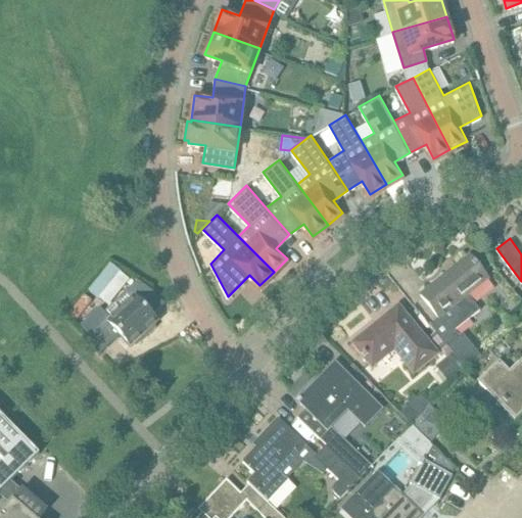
[(449,268),(421,291),(439,315),(430,322),(436,330),(447,343),(453,349),(466,365),(481,352),(463,330),(460,333),(455,327),(480,307),(468,291),(487,275),(469,251),(455,264),(457,267),(452,271),(449,268)]
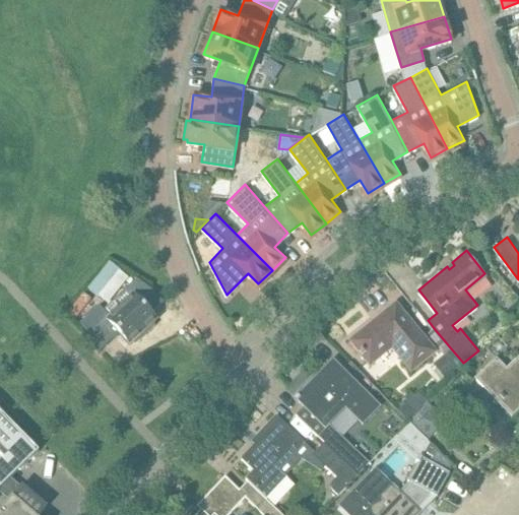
[(100,303),(81,321),(92,332),(87,337),(99,349),(120,330),(130,341),(133,338),(145,327),(147,330),(156,322),(153,319),(156,316),(135,293),(111,315),(100,303)]
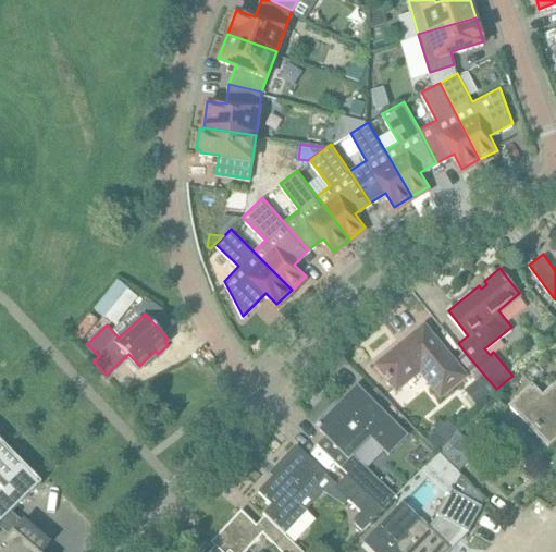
[(555,319),(543,330),(553,342),(555,339),(555,319)]
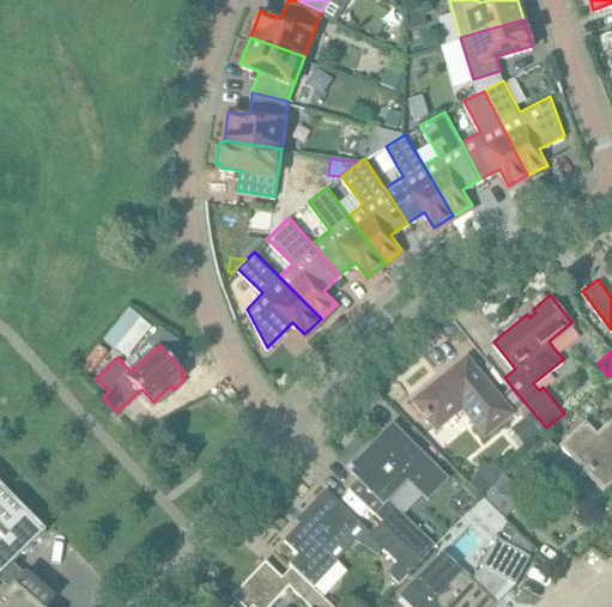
[(467,354),(441,376),(413,399),(437,426),(462,405),(485,433),(514,410),(467,354)]
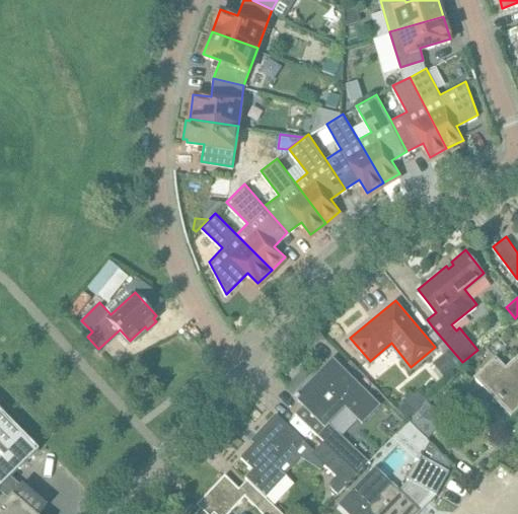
[(445,351),(432,361),(443,375),(456,364),(445,351)]
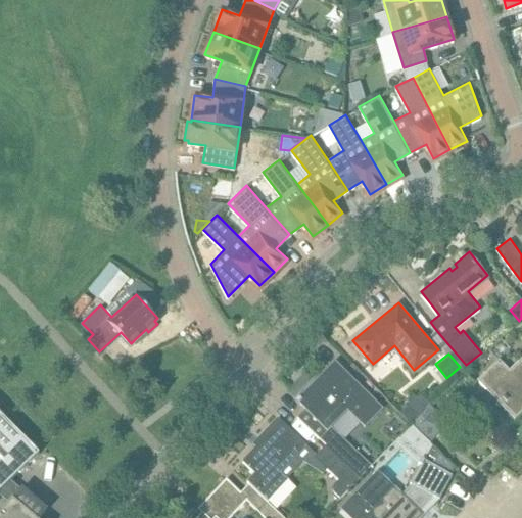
[(500,357),(478,376),(489,388),(493,383),(516,407),(521,401),(521,356),(510,368),(500,357)]
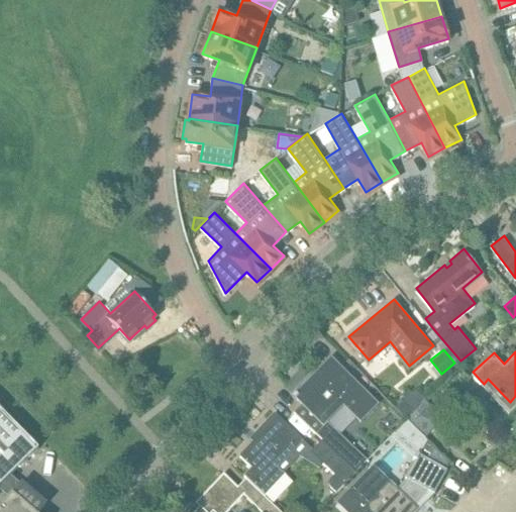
[(303,401),(294,410),(316,431),(356,469),(368,457),(344,435),(341,438),(325,422),(344,402),(362,418),(378,401),(352,376),(349,379),(341,371),(344,368),(331,354),(297,390),(296,389),(293,393),(296,396),(297,395),(303,401)]
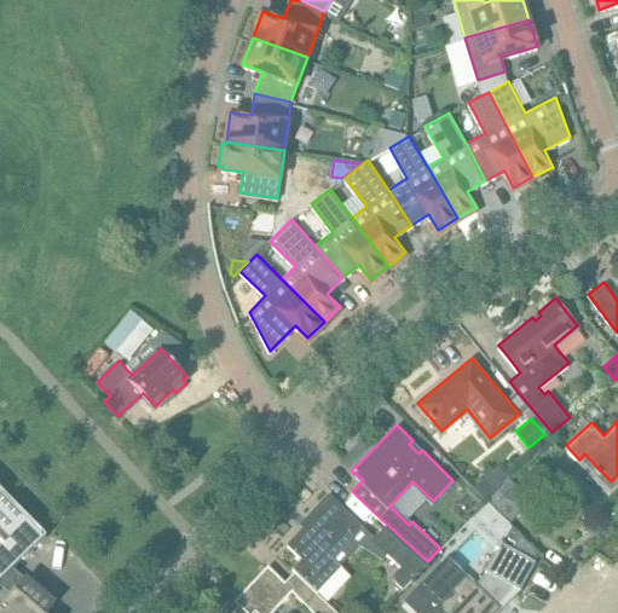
[(506,475),(495,466),(478,484),(489,493),(506,475)]
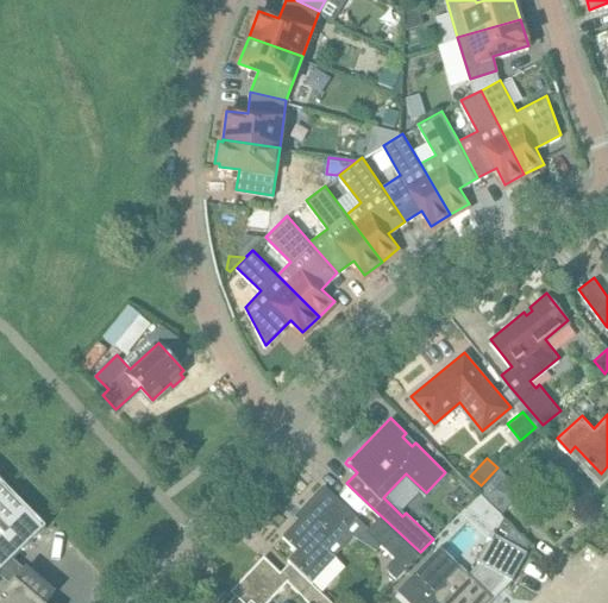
[(478,489),(501,510),(513,497),(512,496),(521,487),(500,466),(478,489)]
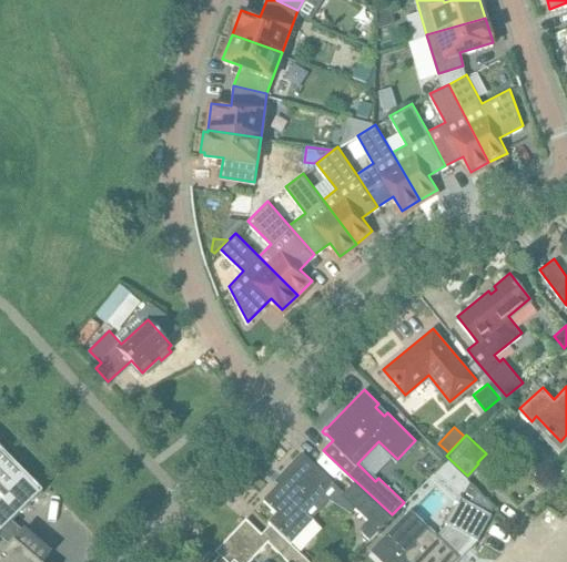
[(0,530),(42,489),(0,445),(0,530)]
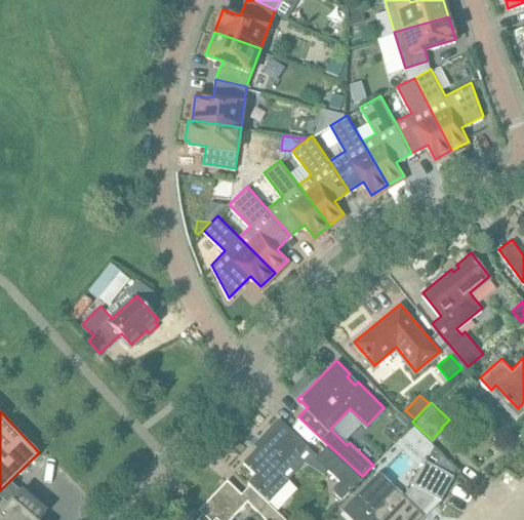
[(257,446),(244,461),(256,472),(248,480),(266,498),(285,479),(279,473),(281,471),(307,445),(279,417),(260,437),(264,440),(257,446)]
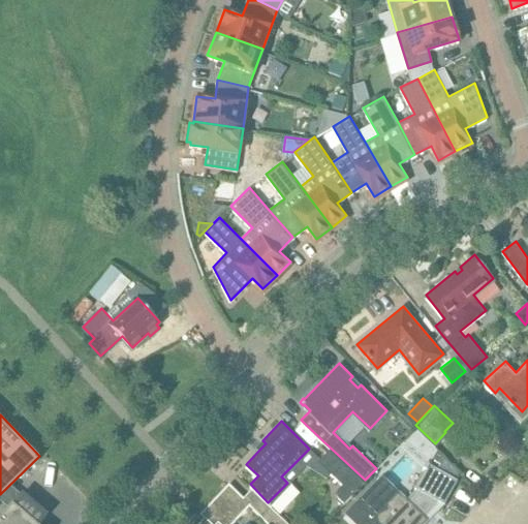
[(402,444),(412,454),(414,453),(428,437),(417,428),(404,442),(402,444)]
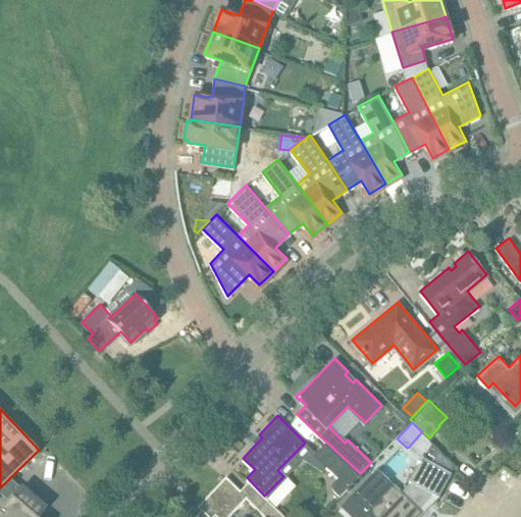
[(349,485),(360,474),(326,442),(315,454),(340,476),(334,481),(334,488),(341,494),(349,485)]
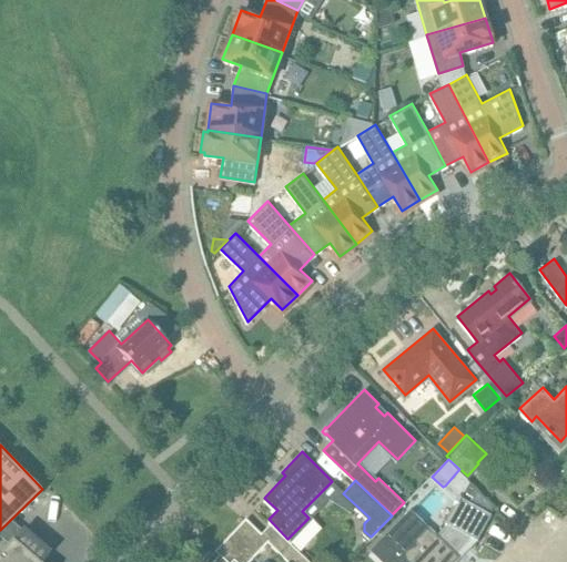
[(471,482),(465,491),(472,496),(474,491),(476,488),(471,482)]
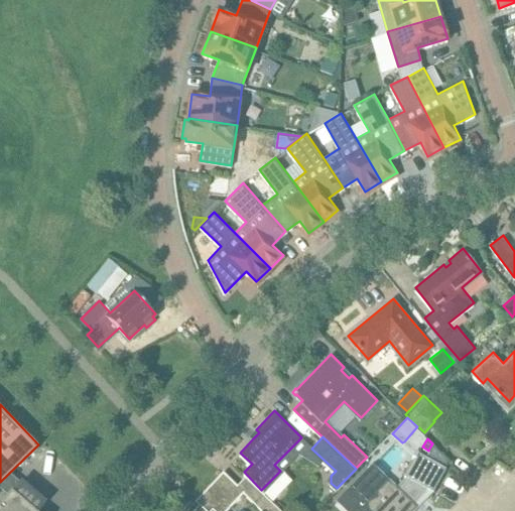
[(411,510),(417,505),(416,504),(411,499),(424,486),(430,489),(432,490),(445,467),(442,465),(447,457),(430,446),(428,451),(425,456),(416,450),(415,452),(414,455),(415,456),(405,474),(407,476),(397,485),(388,476),(374,462),(348,488),(367,506),(371,510),(411,510)]
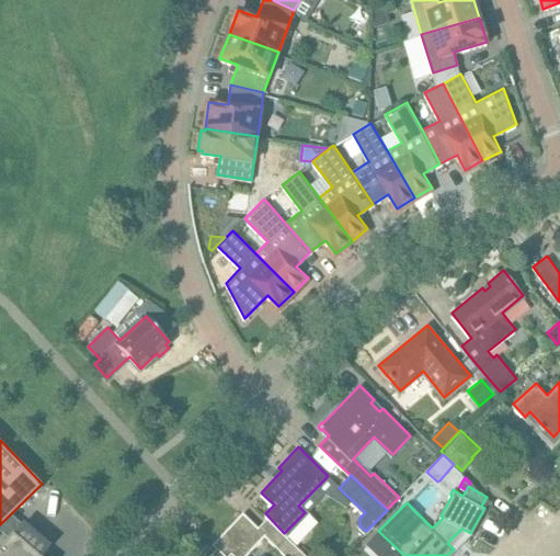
[(214,555),(212,553),(208,555),(244,555),(266,533),(243,511),(213,544),(219,549),(214,555)]
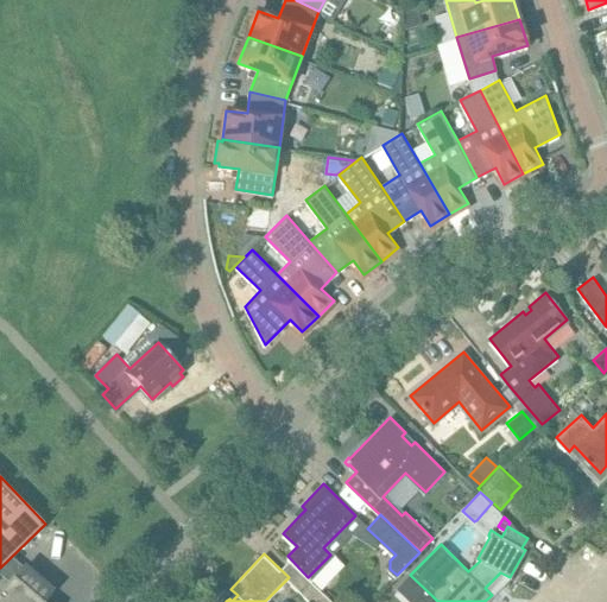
[(0,595),(0,600),(1,601),(0,601),(44,601),(54,591),(13,558),(0,570),(0,571),(12,582),(0,595)]
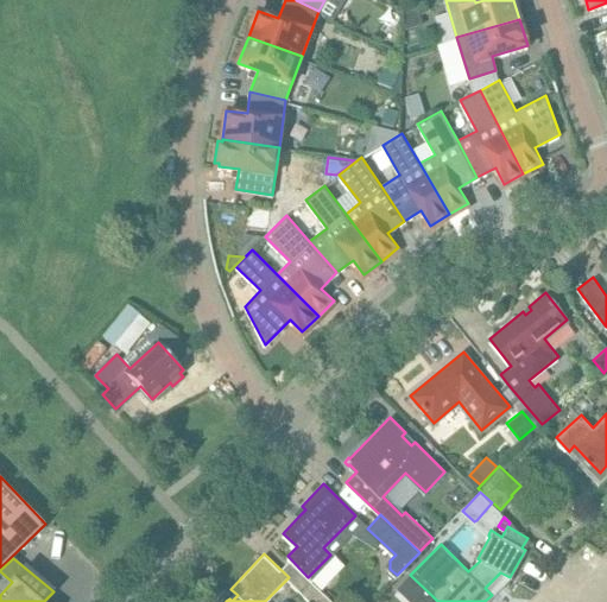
[(334,601),(311,580),(301,590),(311,601),(334,601)]
